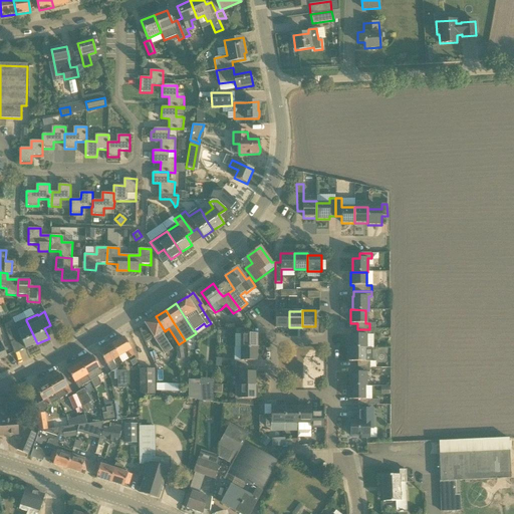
[(289,327),(289,311),(275,311),(275,327),(289,327)]
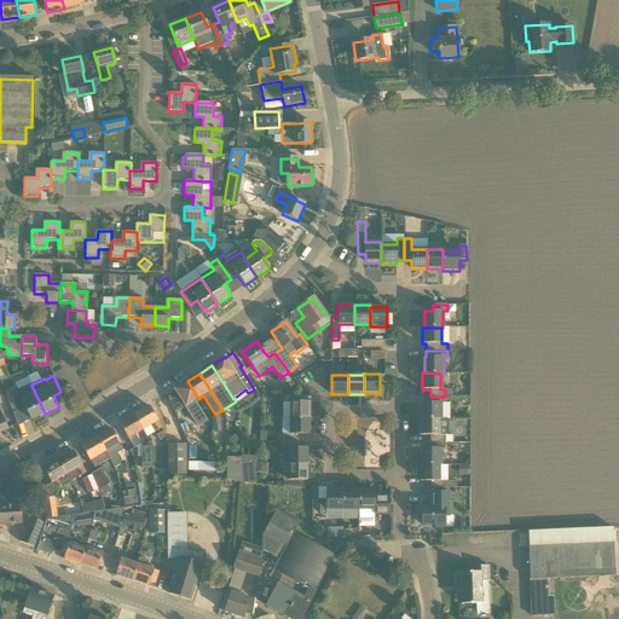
[(198,399),(187,381),(174,389),(175,392),(168,398),(174,412),(185,406),(198,426),(207,421),(194,401),(198,399)]
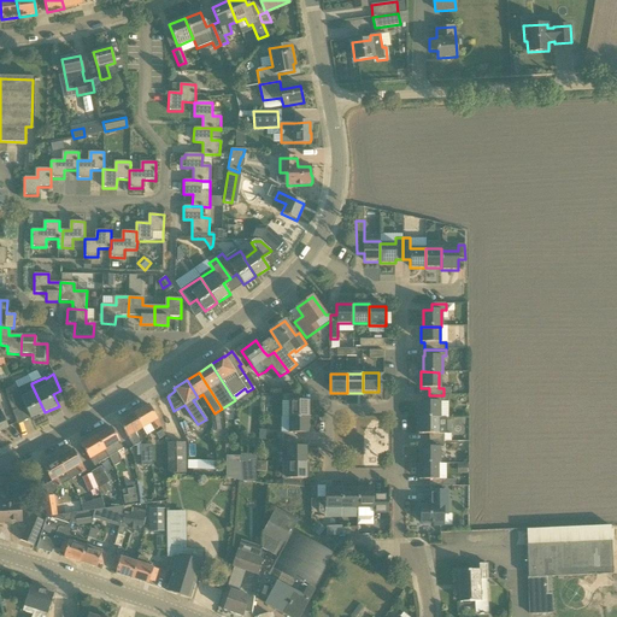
[(25,406),(30,418),(45,412),(31,385),(31,383),(31,382),(17,389),(18,391),(11,394),(12,397),(17,411),(25,406)]
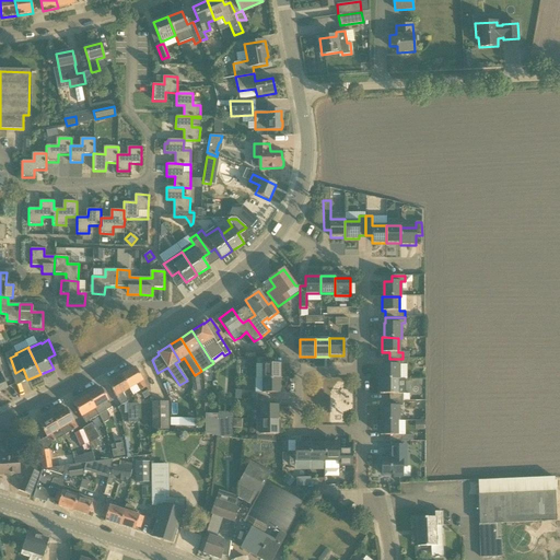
[(263,364),(263,378),(280,378),(280,364),(270,364),(270,358),(257,358),(257,364),(263,364)]
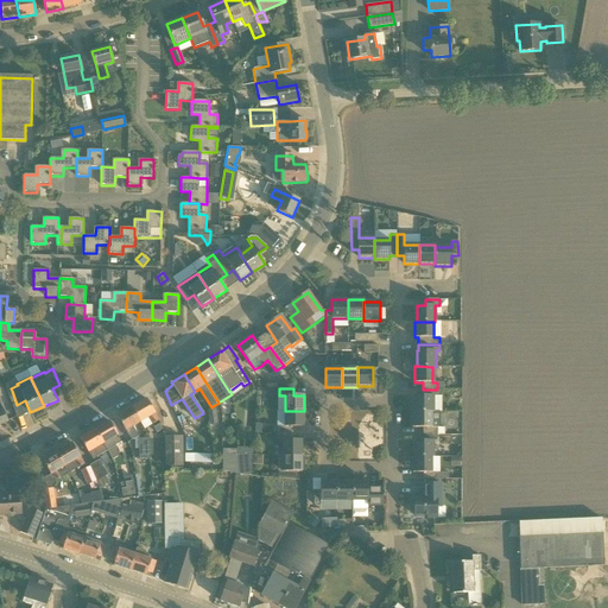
[(415,411),(431,412),(434,412),(434,396),(437,396),(437,390),(423,390),(423,396),(415,396),(415,411)]
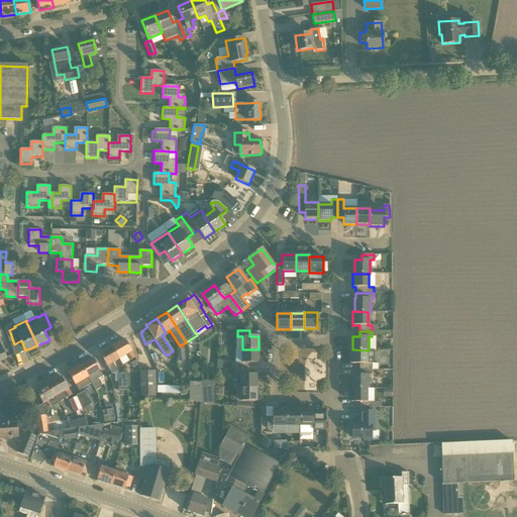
[(112,346),(119,359),(125,355),(128,360),(134,357),(131,352),(132,351),(124,339),(112,346)]
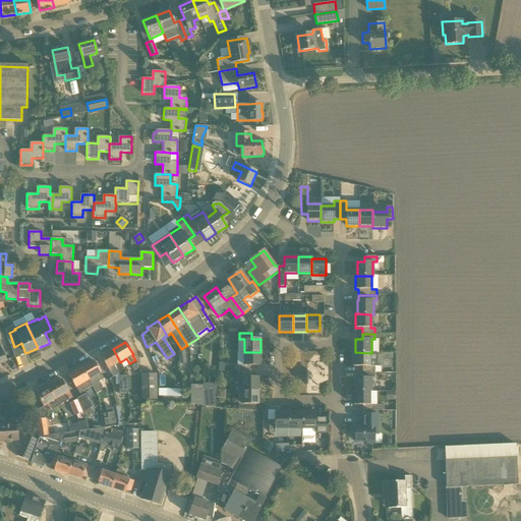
[(120,362),(113,349),(101,357),(108,369),(113,378),(118,374),(114,365),(120,362)]
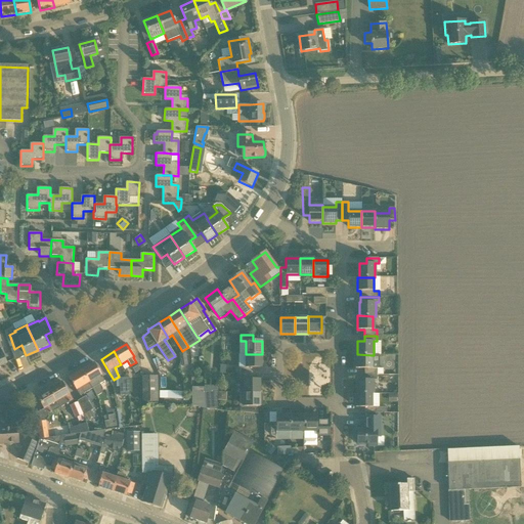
[(180,366),(187,365),(185,353),(179,354),(180,366)]
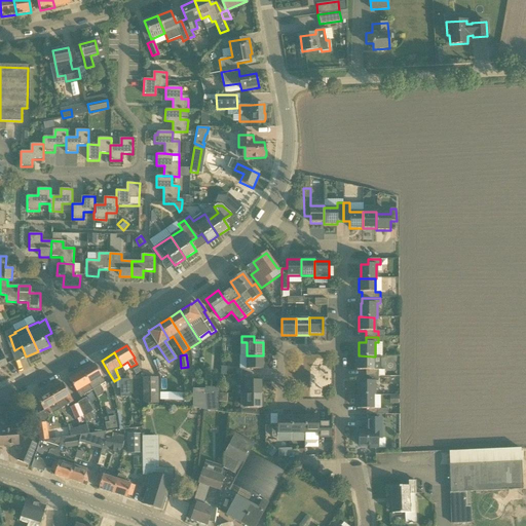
[(263,370),(263,355),(247,355),(247,370),(240,370),(240,375),(254,375),(254,370),(263,370)]
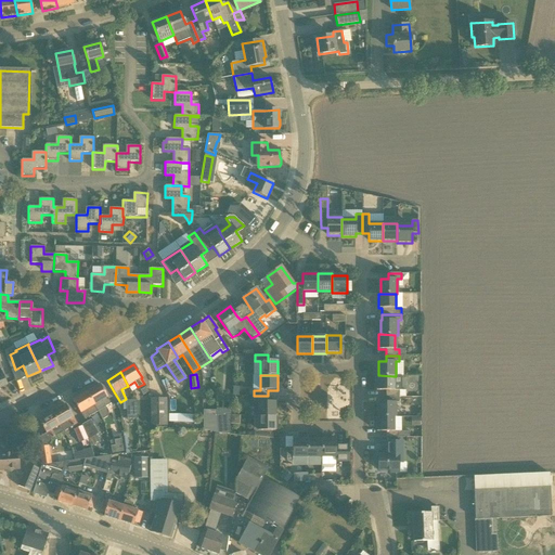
[(399,397),(405,397),(405,390),(394,390),(394,376),(378,375),(376,375),(376,390),(388,390),(388,397),(399,397)]
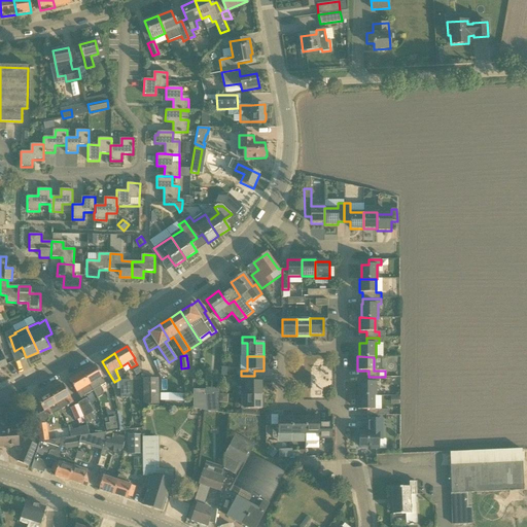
[(102,378),(95,365),(81,373),(92,391),(93,390),(100,386),(105,384),(102,378)]
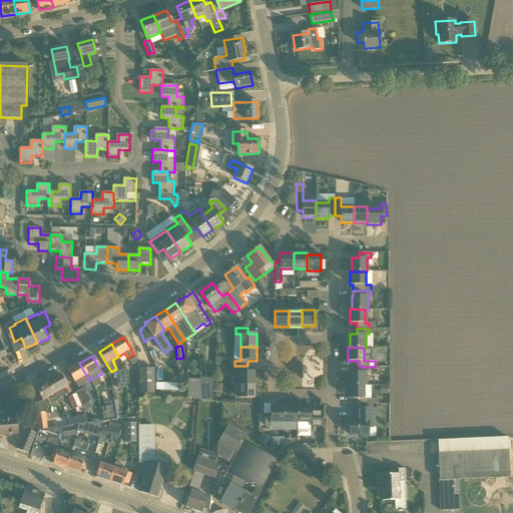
[(89,381),(79,363),(67,370),(74,382),(75,382),(78,388),(89,381)]
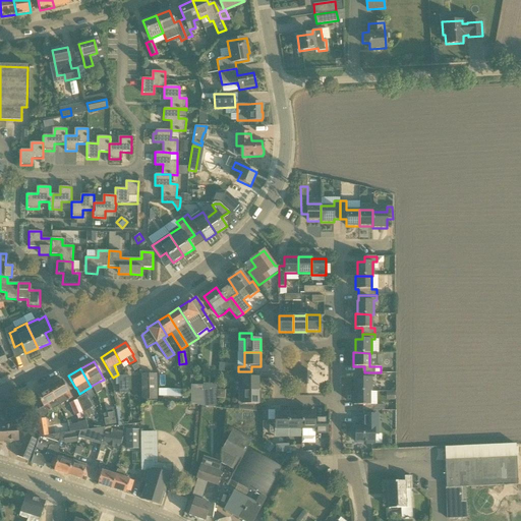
[(251,371),(238,371),(238,378),(238,391),(258,391),(258,378),(251,378),(251,371)]
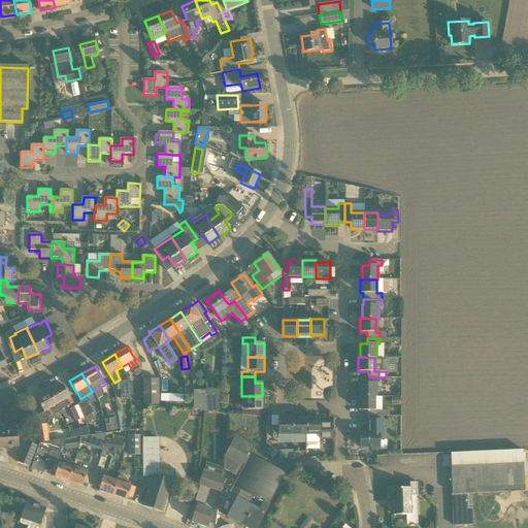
[(374,396),(374,397),(376,397),(376,396),(376,383),(380,383),(380,377),(369,377),(369,383),(360,383),(360,396),(374,396)]
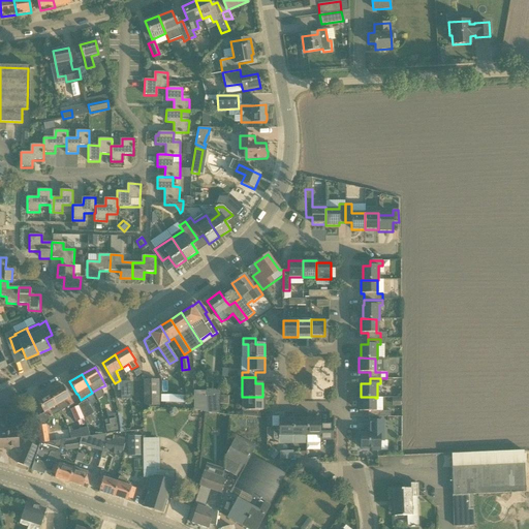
[(159,380),(143,380),(144,406),(159,405),(159,380)]
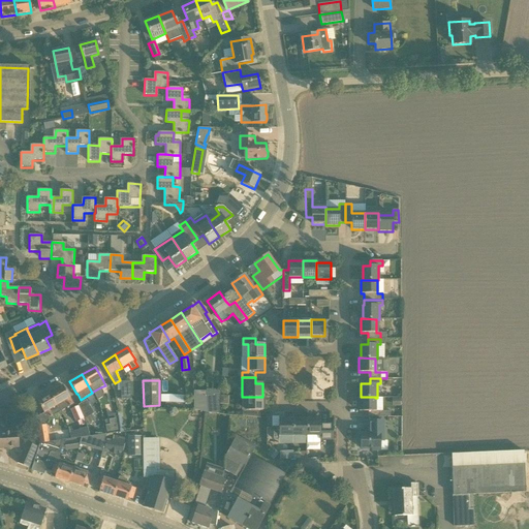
[(121,382),(121,400),(131,400),(130,381),(121,382)]
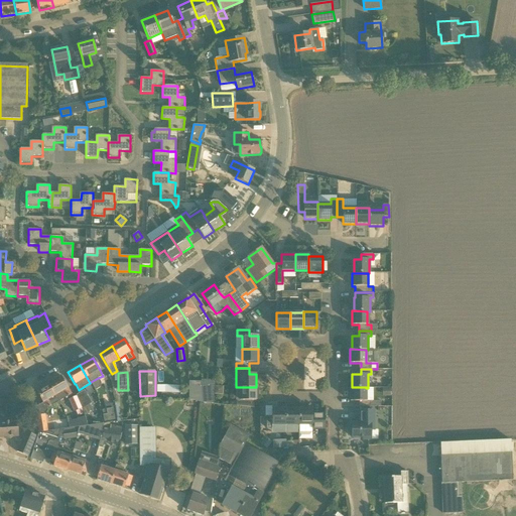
[(69,388),(60,376),(48,383),(58,401),(72,394),(68,388),(69,388)]
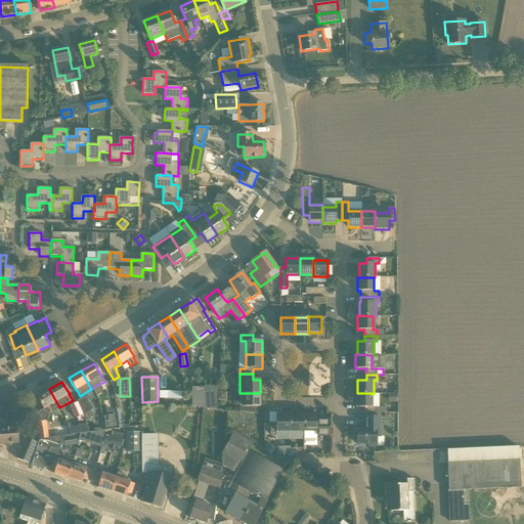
[(59,407),(49,389),(37,397),(47,415),(59,407)]
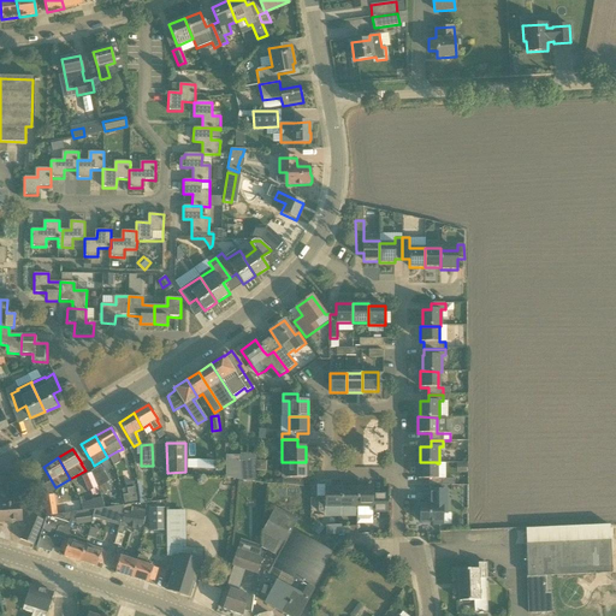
[(241,462),(242,481),(255,483),(255,471),(256,461),(241,460),(241,462)]
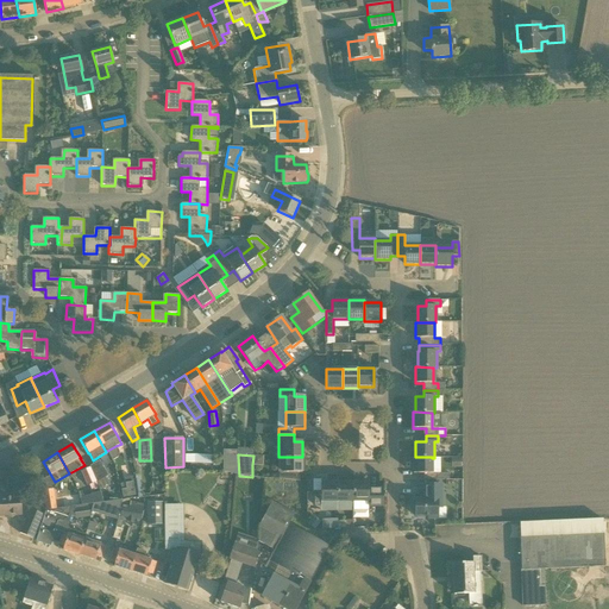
[(253,456),(252,465),(263,466),(263,457),(253,456)]
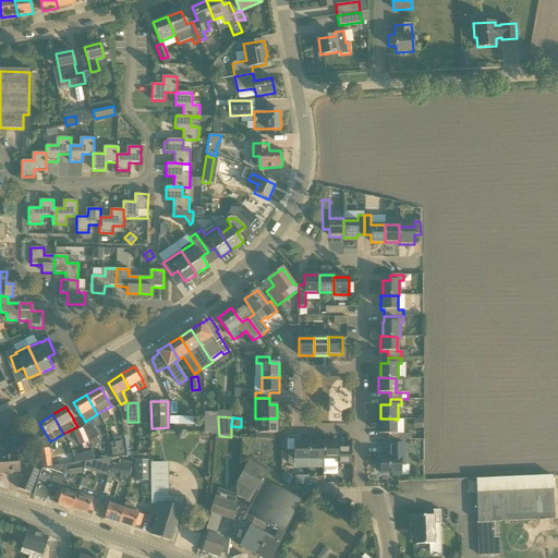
[(205,433),(219,436),(218,419),(205,419),(205,433)]
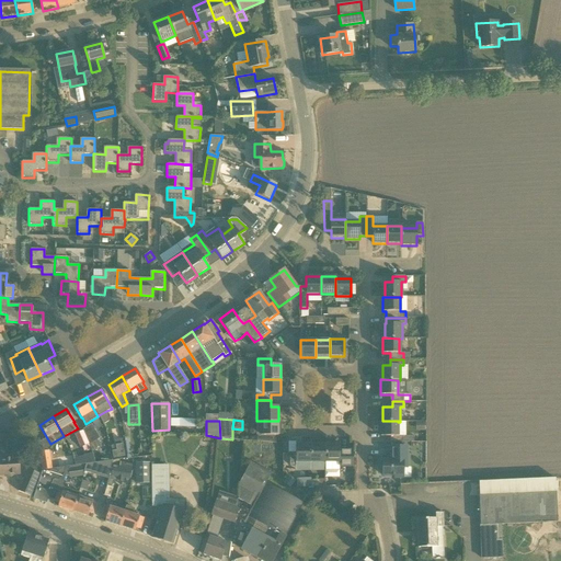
[(281,422),(278,422),(278,421),(256,421),(256,436),(253,436),(253,442),(258,441),(275,443),(275,435),(278,435),(278,430),(281,430),(281,422)]
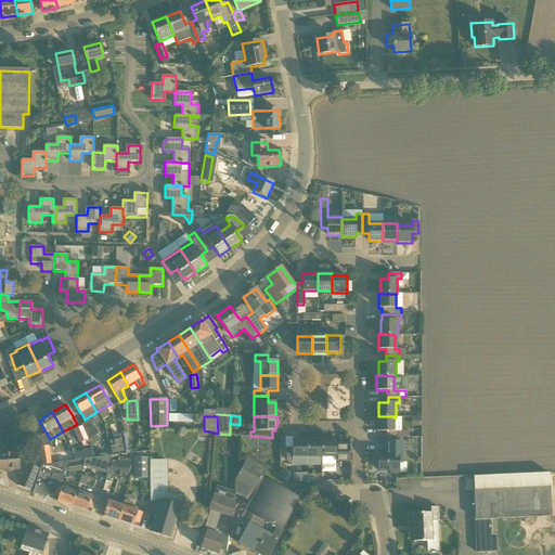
[(410,431),(399,431),(394,431),(394,416),(378,416),(376,416),(376,431),(386,431),(386,438),(410,438),(410,431)]
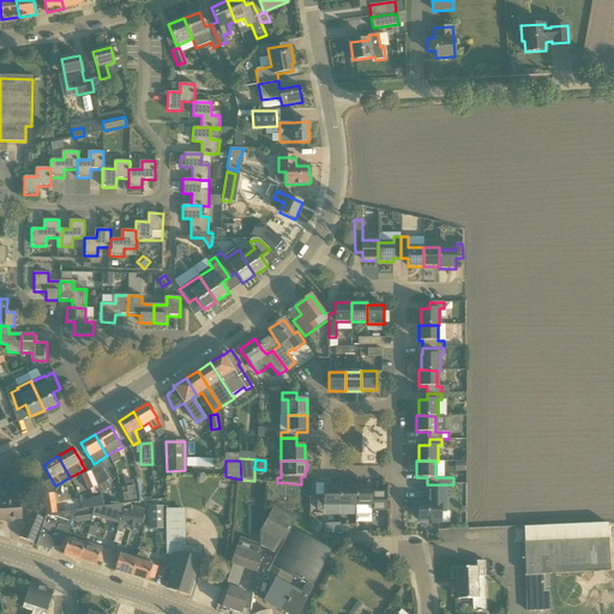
[(32,463),(16,471),(18,477),(36,470),(32,463)]
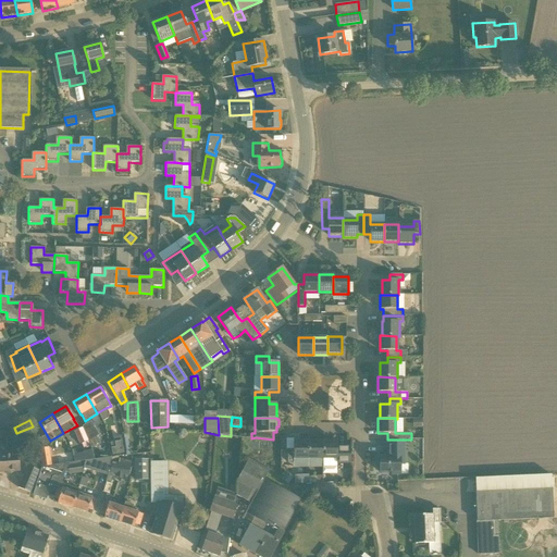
[(83,428),(88,441),(90,446),(91,448),(100,443),(96,436),(98,435),(90,421),(82,426),(83,428)]
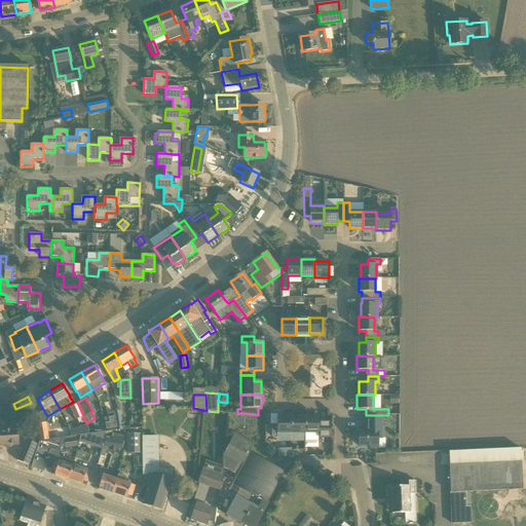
[(83,416),(78,404),(70,408),(75,419),(77,419),(83,416)]
